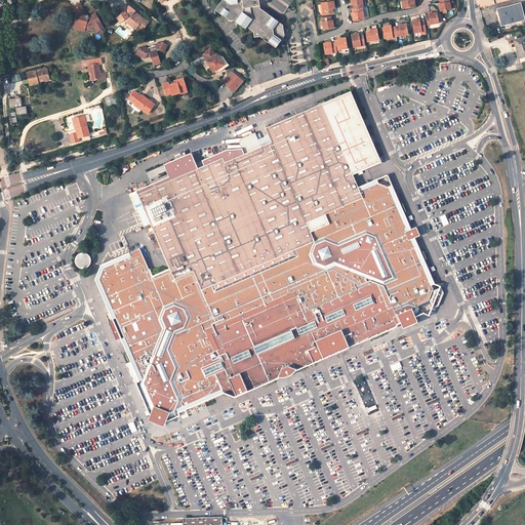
[(284,25),(261,8),(259,0),(221,0),(215,9),(231,21),(238,19),(253,31),(254,37),(261,36),(277,48),(286,35),(284,25)]
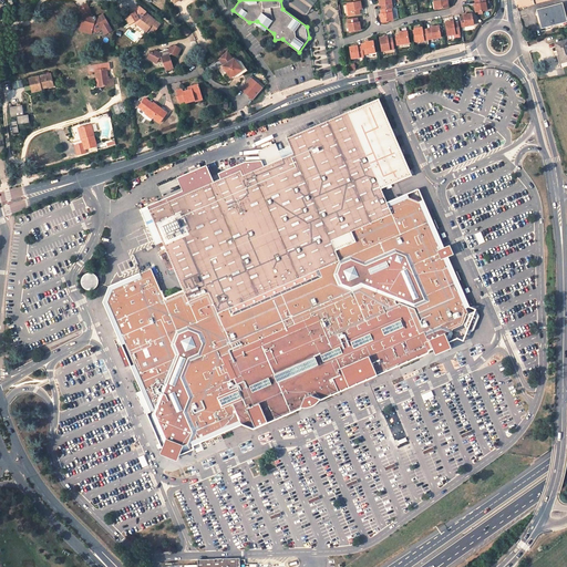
[(487,10),(485,0),(475,0),(476,3),(474,3),(476,11),(487,10)]
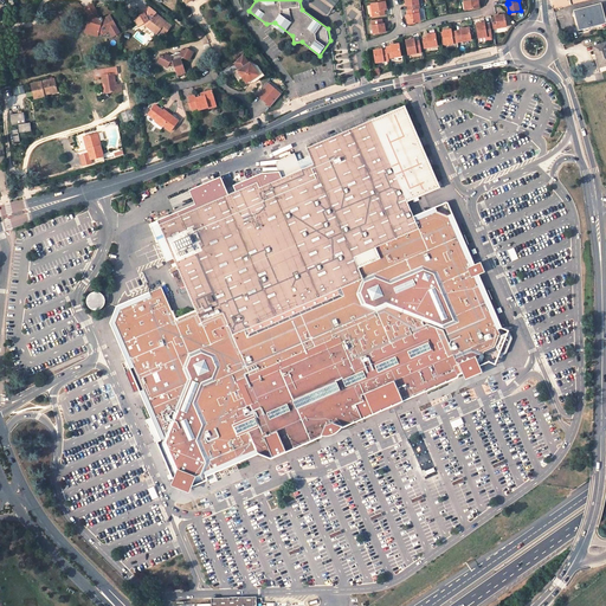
[(372,4),(374,17),(386,14),(385,10),(387,10),(386,1),(372,4)]
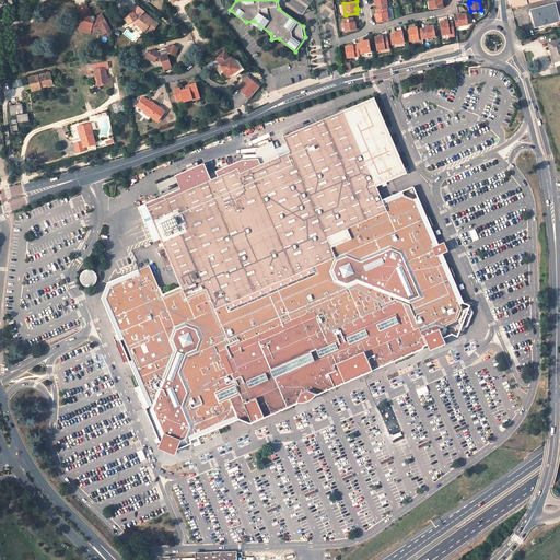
[(78,31),(91,34),(91,31),(95,32),(100,28),(104,34),(109,31),(106,24),(101,14),(94,19),(93,16),(92,18),(90,18),(88,18),(84,13),(88,11),(89,10),(85,3),(78,8),(82,15),(78,31)]
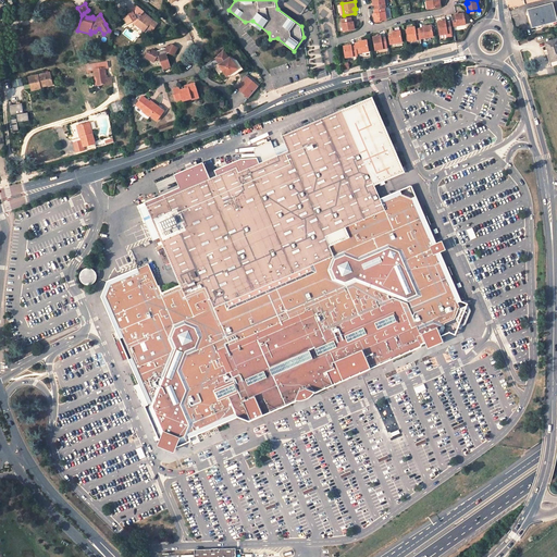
[(556,22),(556,21),(553,3),(530,10),(534,26),(551,22),(551,23),(556,22)]
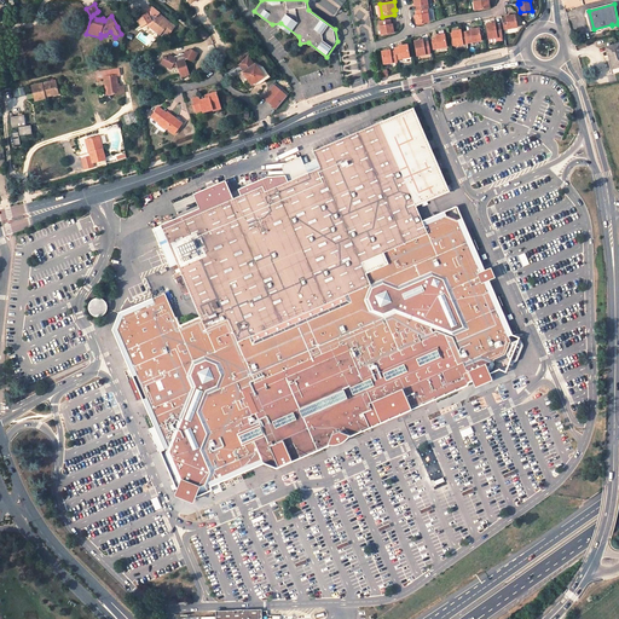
[(416,15),(417,23),(431,22),(428,9),(428,7),(418,10),(417,10),(418,15),(416,15)]
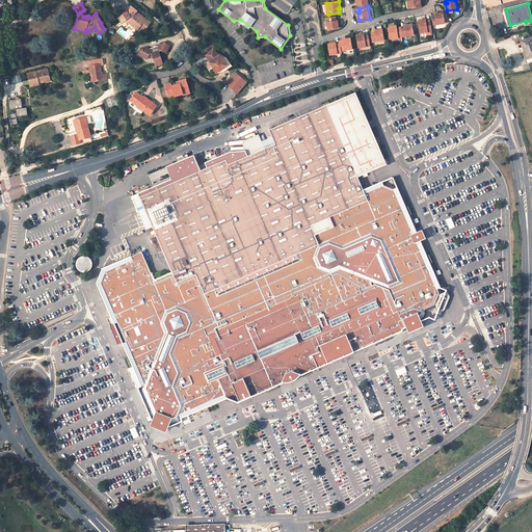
[(138,12),(131,7),(127,10),(128,12),(118,18),(123,25),(128,22),(139,30),(141,28),(147,31),(152,24),(137,14),(138,12)]
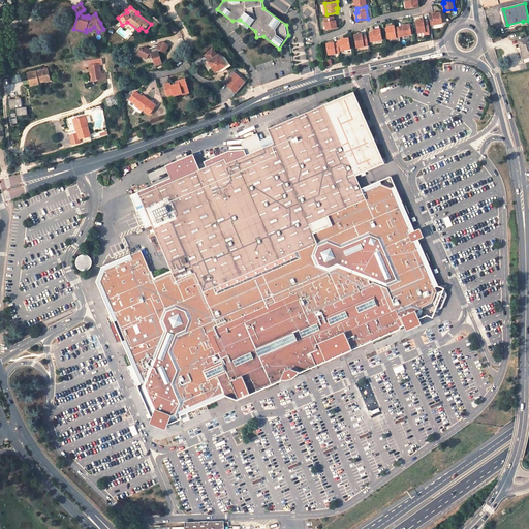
[(506,27),(523,22),(523,21),(507,25),(503,9),(501,9),(506,27)]
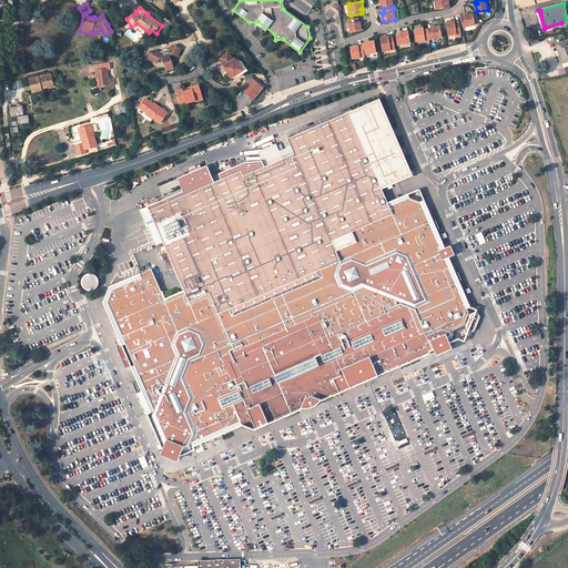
[(476,23),(474,12),(466,13),(466,14),(462,16),(464,26),(476,23)]
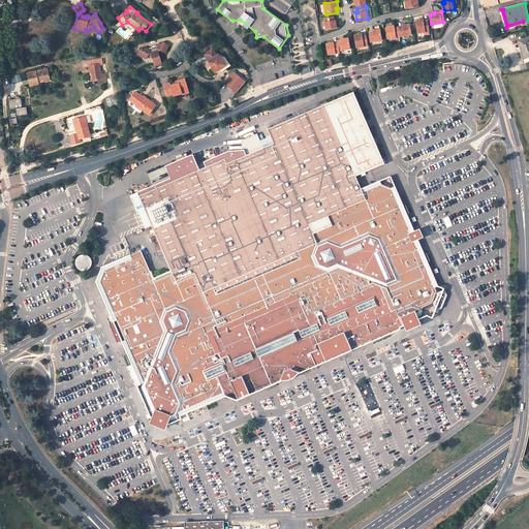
[(327,30),(337,28),(336,20),(335,21),(334,17),(324,18),(327,30)]
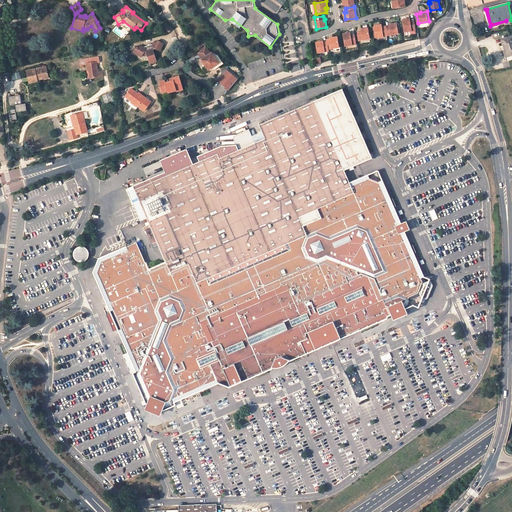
[(405,31),(416,29),(414,19),(411,20),(410,18),(403,19),(405,31)]
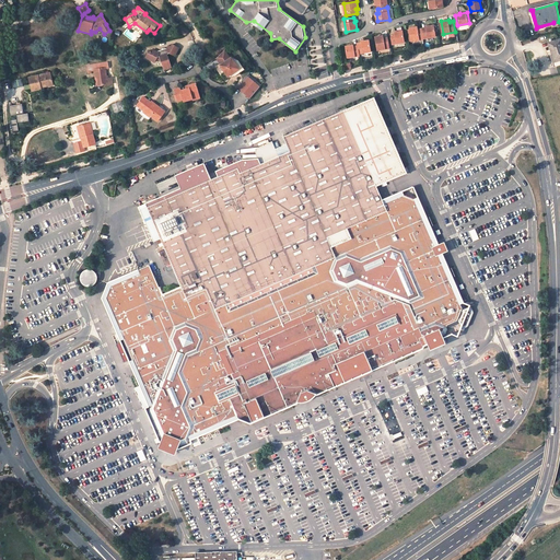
[(424,38),(436,36),(434,25),(427,26),(427,27),(422,28),(424,38)]
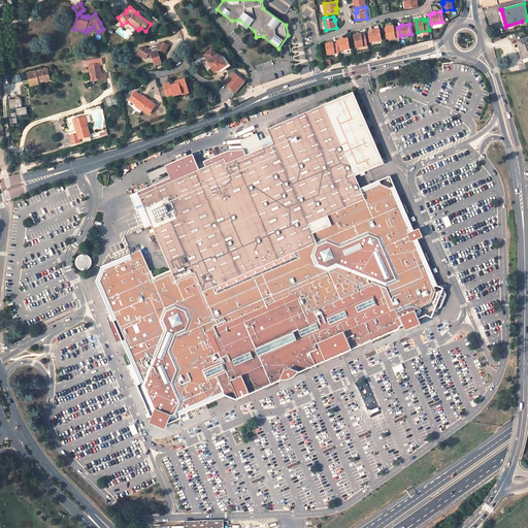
[(176,30),(170,25),(167,30),(173,34),(176,30)]
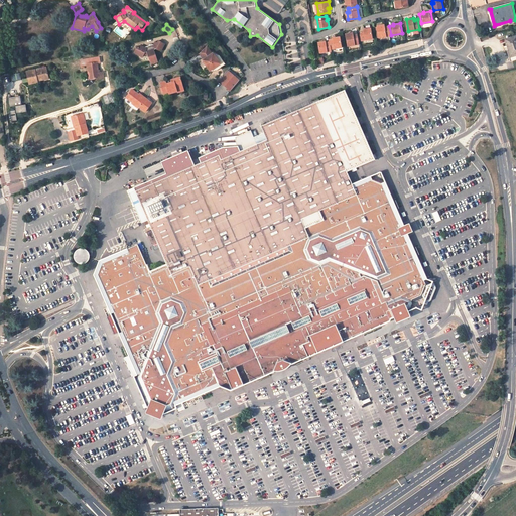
[(391,35),(389,26),(385,26),(385,24),(378,25),(380,37),(381,37),(381,39),(386,38),(386,36),(391,35)]
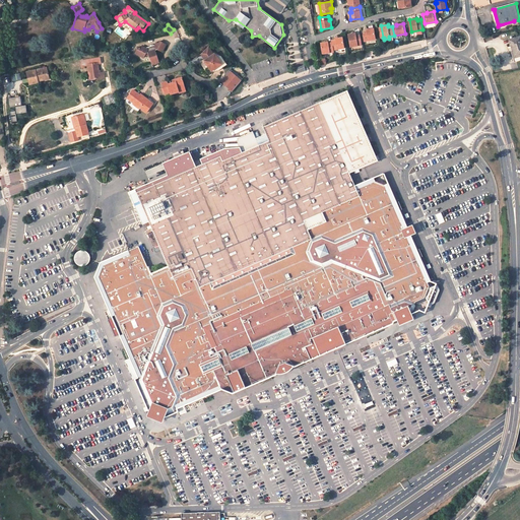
[(377,39),(375,28),(368,29),(368,30),(364,31),(365,41),(377,39)]
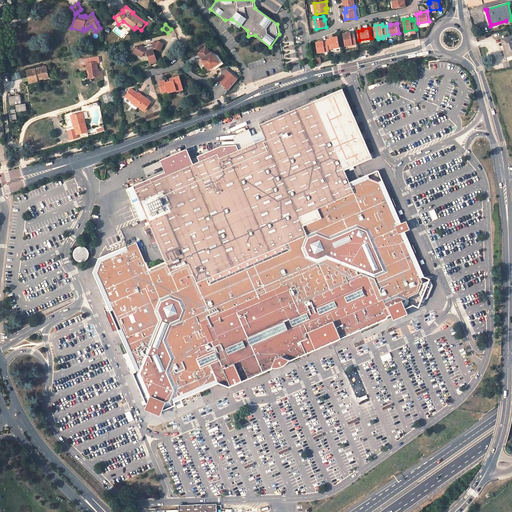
[(344,34),(346,46),(357,44),(355,34),(351,35),(351,32),(344,34)]
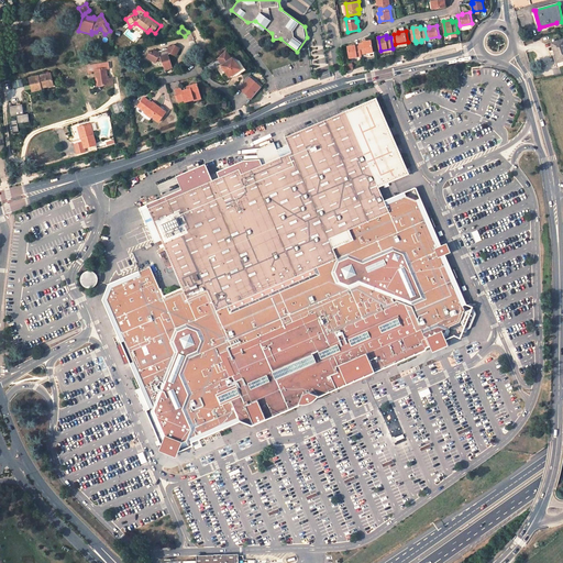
[(374,52),(372,40),(364,41),(364,43),(360,43),(361,45),(362,54),(374,52)]
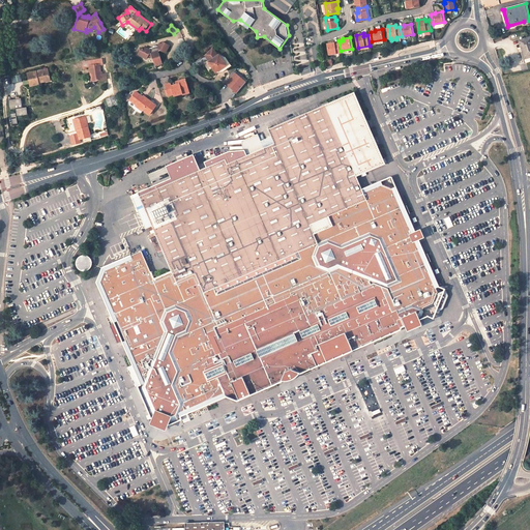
[(529,61),(529,37),(519,41),(526,63),(529,61)]
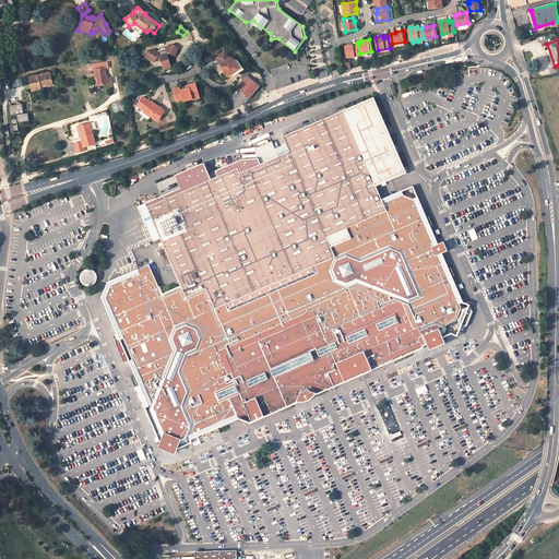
[(162,58),(164,66),(164,67),(165,69),(173,67),(168,54),(170,52),(176,56),(179,48),(173,45),(171,47),(169,46),(168,48),(155,51),(151,50),(150,52),(147,52),(145,59),(155,62),(156,57),(159,59),(162,58)]
